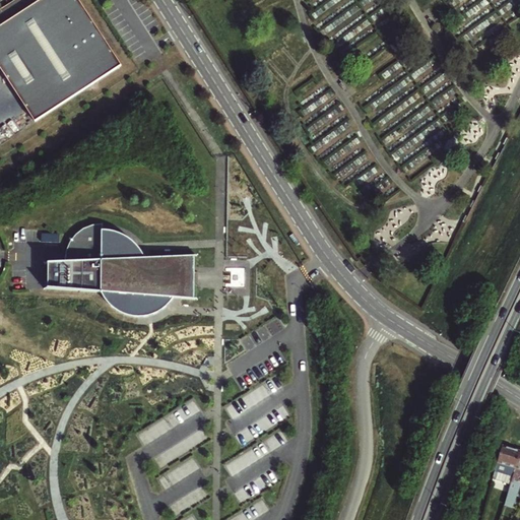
[(0,68),(16,94),(72,59),(90,48),(104,40),(78,0),(41,0),(36,3),(34,0),(15,0),(0,10),(0,68)]
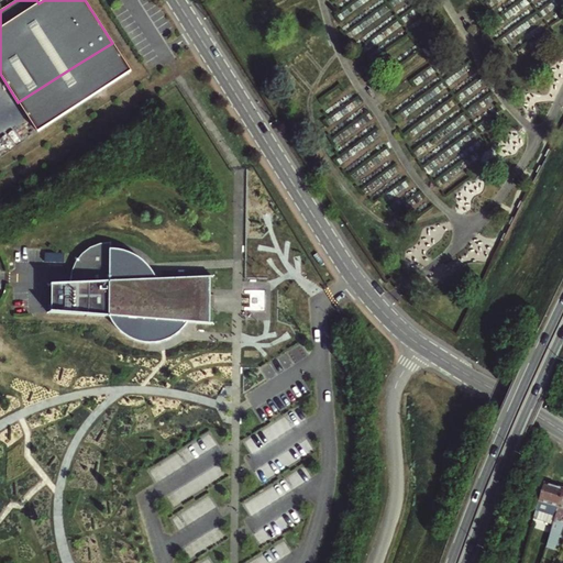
[(18,102),(37,132),(131,73),(112,43),(98,52),(78,64),(18,102)]
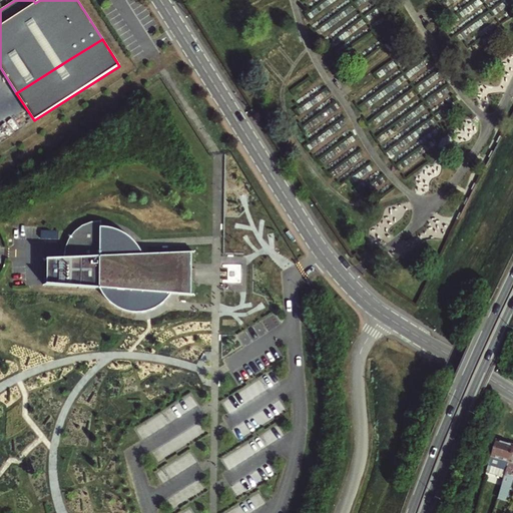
[(64,257),(45,258),(46,285),(100,289),(106,300),(117,309),(133,313),(148,311),(159,306),(166,301),(171,294),(191,294),(190,251),(142,253),(137,244),(128,236),(120,230),(110,226),(100,224),(99,219),(86,223),(77,227),(69,237),(66,246),(64,257)]
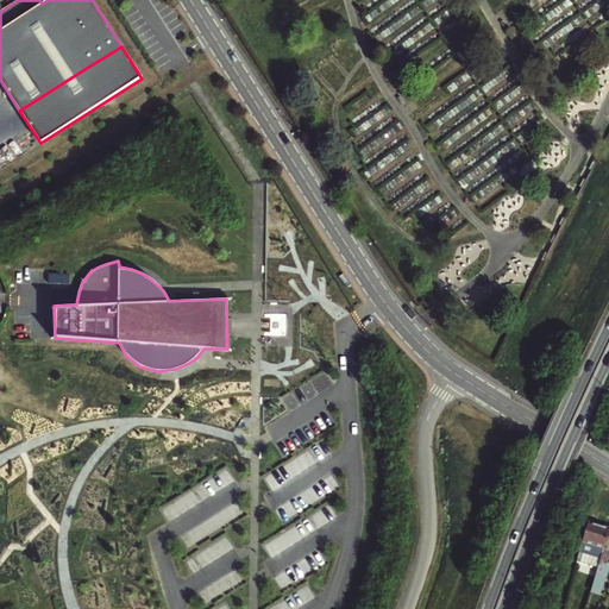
[(608,532),(608,528),(589,522),(577,559),(577,560),(582,562),(585,552),(601,558),(602,554),(604,548),(608,532)]
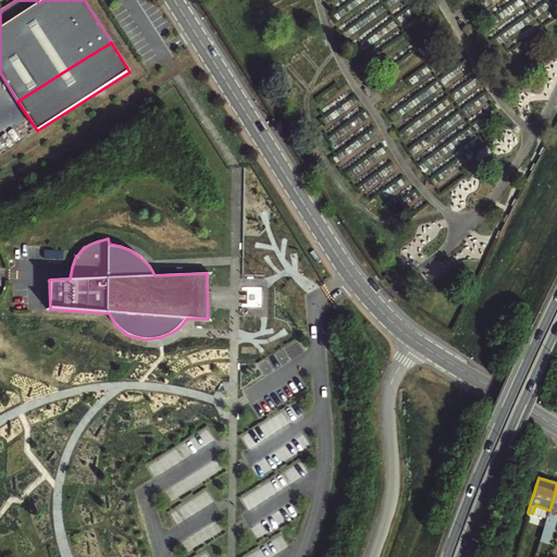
[(556,508),(551,507),(549,510),(545,524),(553,527),(555,519),(553,519),(556,508)]
